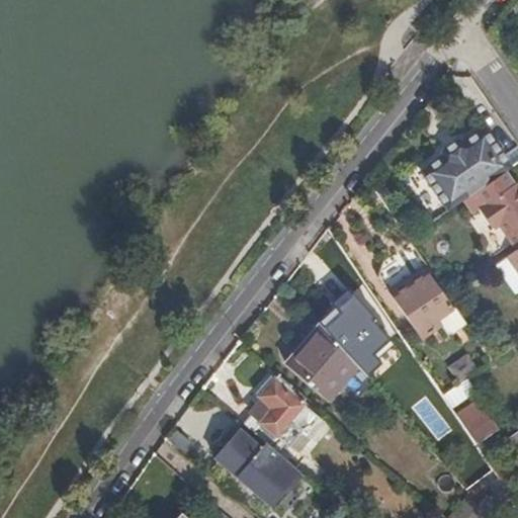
[(505,172),(511,168),(484,128),(464,142),(457,141),(443,151),(441,158),(422,172),(449,211),(460,203),(465,199),(505,172)]
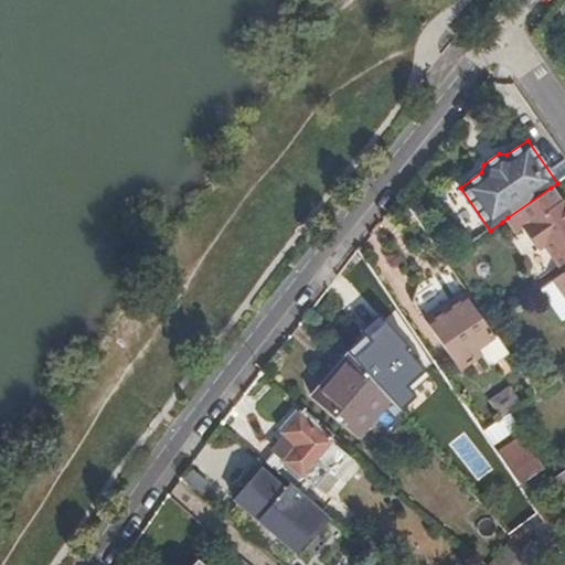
[(551,188),(508,217),(518,232),(522,228),(537,251),(544,245),(563,273),(564,270),(564,203),(563,200),(560,202),(551,188)]
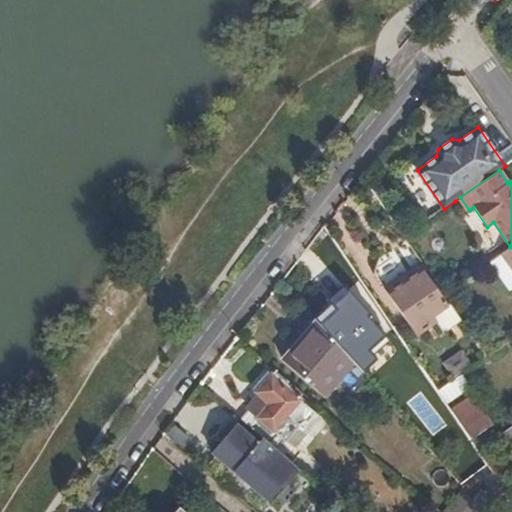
[(511,245),(510,247),(502,253),(511,268),(511,245)]
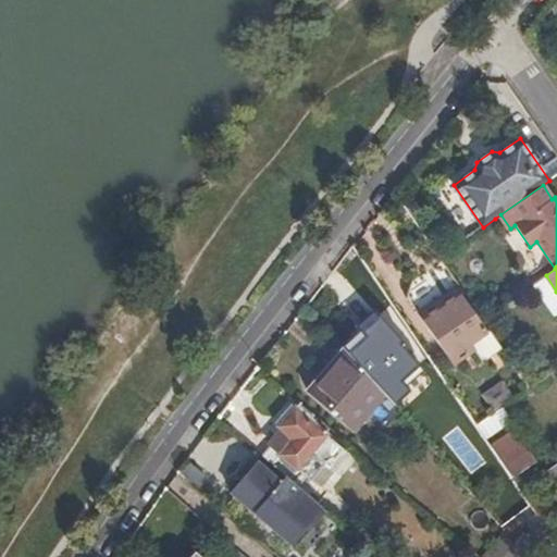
[(556,292),(546,275),(532,285),(554,316),(556,312),(556,292)]
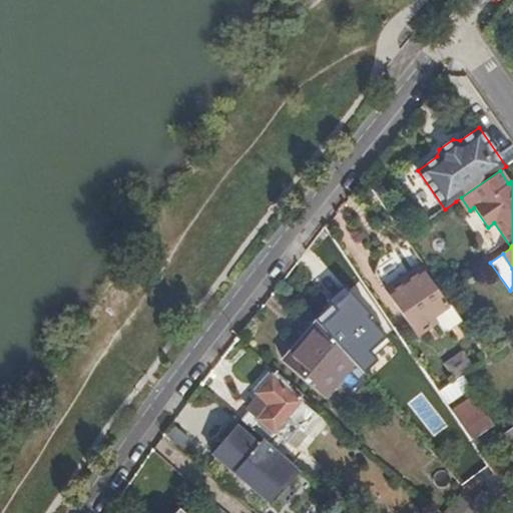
[(408,283),(410,287),(414,293),(410,296),(396,306),(417,336),(436,322),(430,312),(445,302),(423,272),(408,283)]
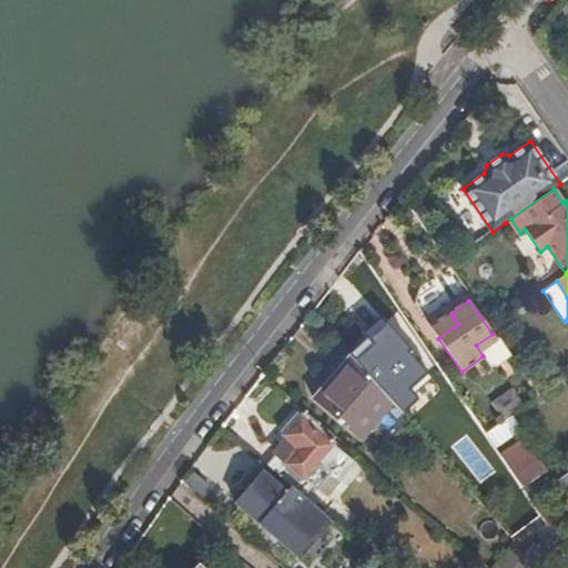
[(458,324),(454,317),(449,321),(454,327),(458,324)]
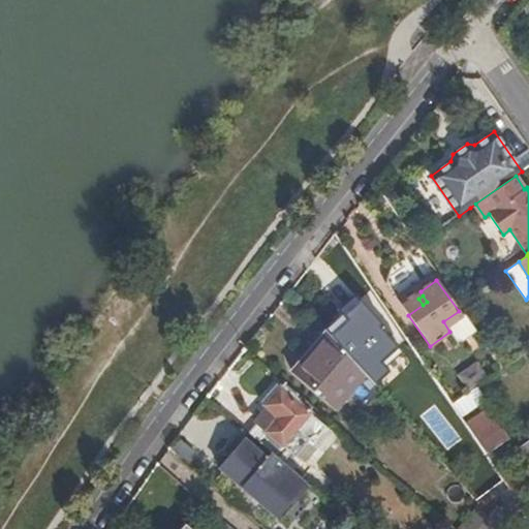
[(346,320),(330,336),(362,372),(364,374),(396,346),(380,330),(381,329),(379,325),(380,324),(360,303),(343,316),(346,320)]
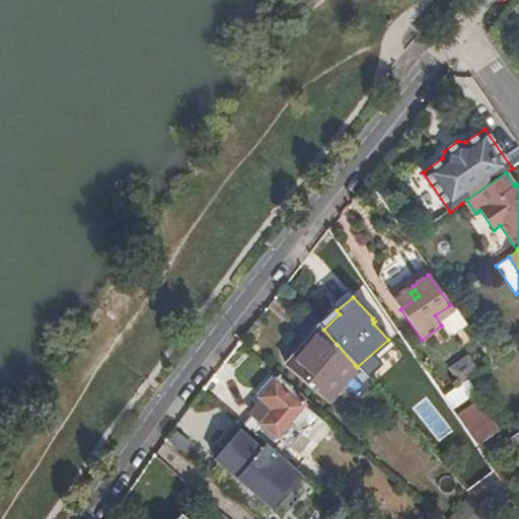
[(337,310),(319,325),(323,329),(340,314),(337,310)]
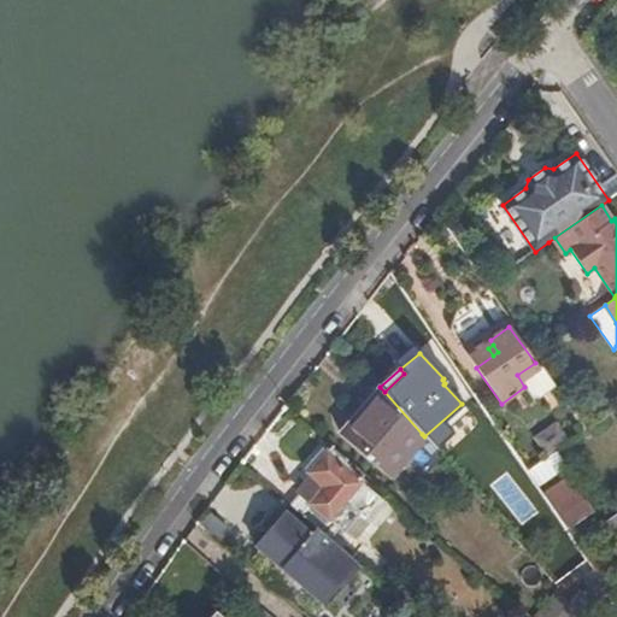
[(422,434),(385,392),(346,438),(388,474),(422,434)]
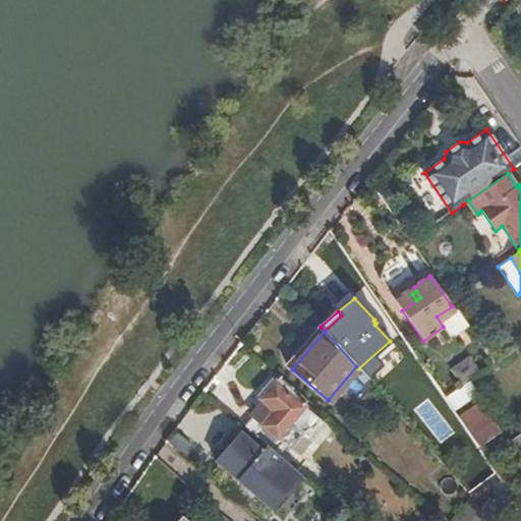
[(476,393),(468,381),(446,397),(453,409),(476,393)]
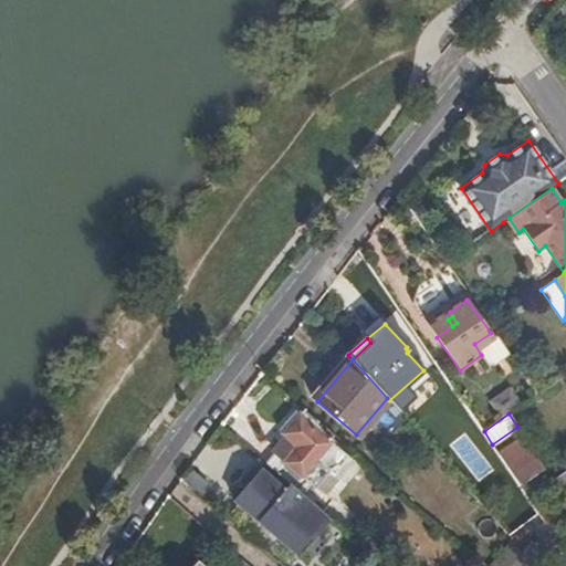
[(289,438),(266,464),(271,468),(278,472),(303,494),(312,484),(322,493),(350,460),(302,417),(285,436),(289,438)]
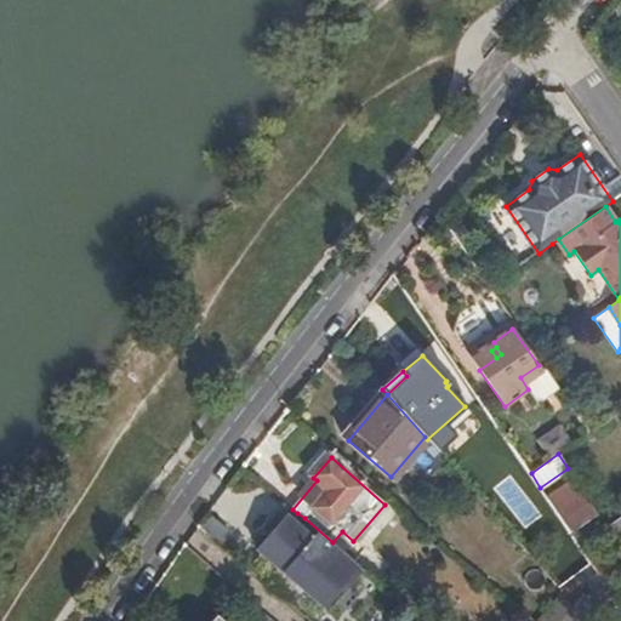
[(574,483),(548,500),(573,534),(594,519),(597,517),(574,483)]
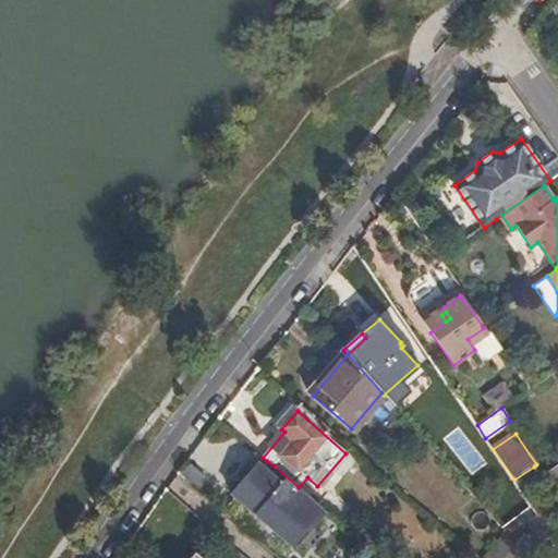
[(274,465),(267,461),(263,468),(257,464),(233,494),(283,537),(302,514),(307,519),(308,519),(319,507),(316,502),(299,487),(274,465)]
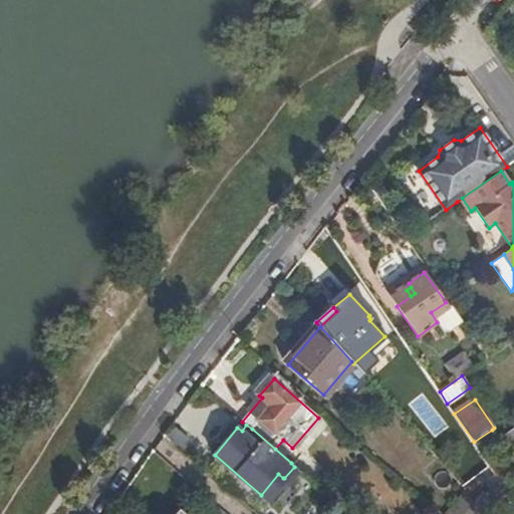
[(513,451),(513,428),(504,436),(513,451)]
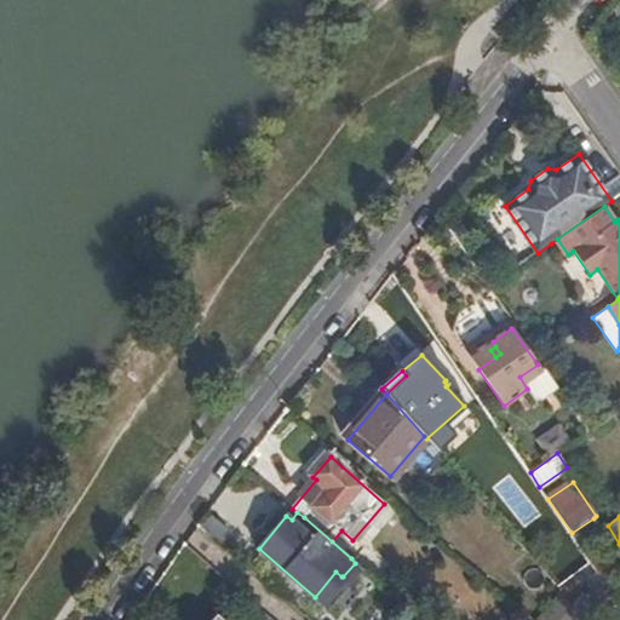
[(593,518),(572,533),(590,561),(591,562),(598,572),(608,586),(619,578),(600,547),(609,540),(593,518)]
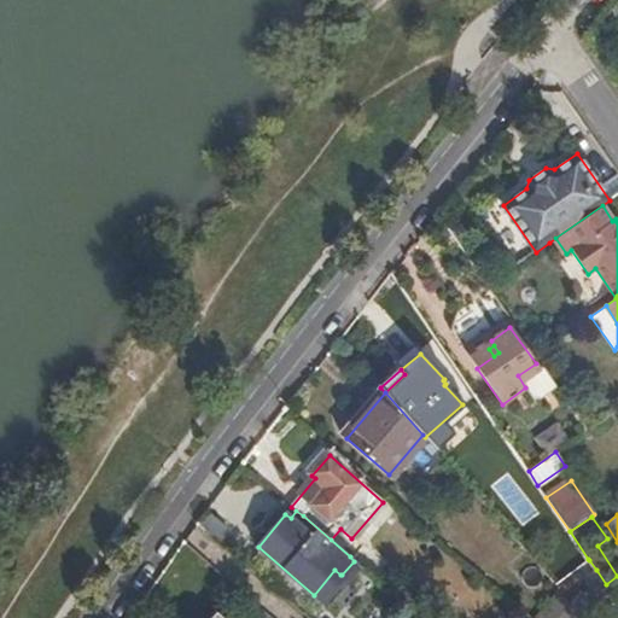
[(578,566),(579,569),(589,560),(588,559),(578,566)]
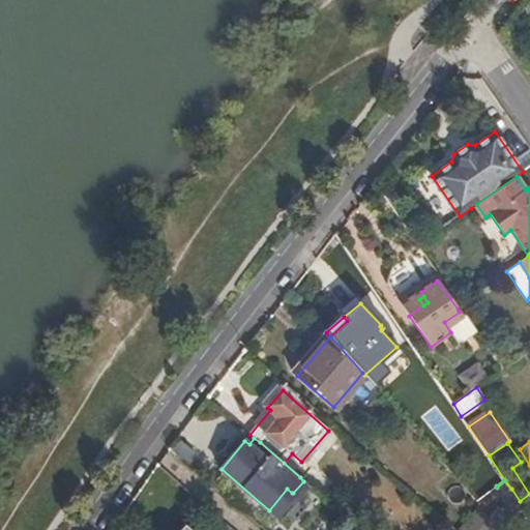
[(505,480),(497,488),(502,496),(511,489),(505,480)]
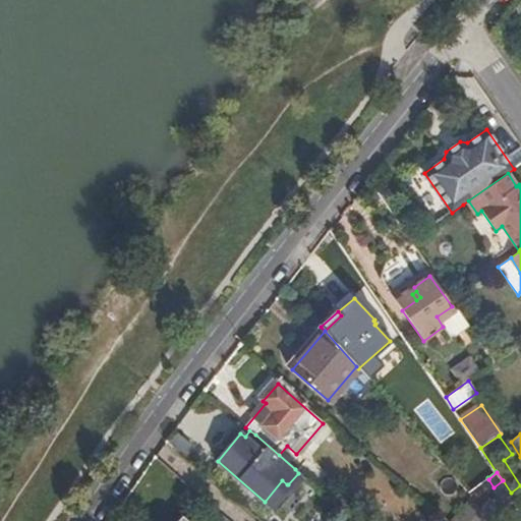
[(282,480),(265,502),(270,506),(287,484),(282,480)]
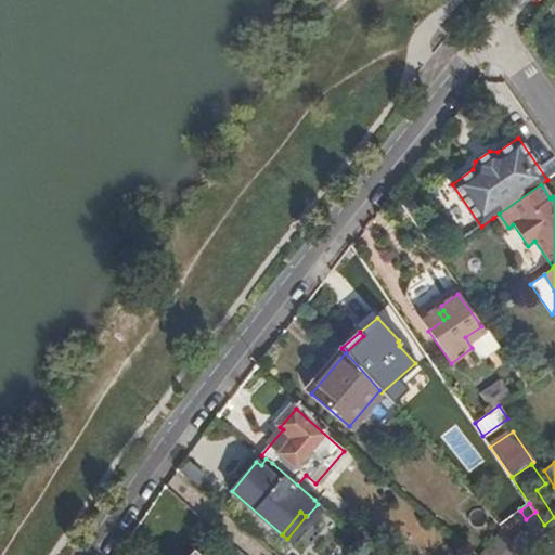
[(544,525),(536,512),(526,519),(530,527),(541,540),(549,530),(544,525)]
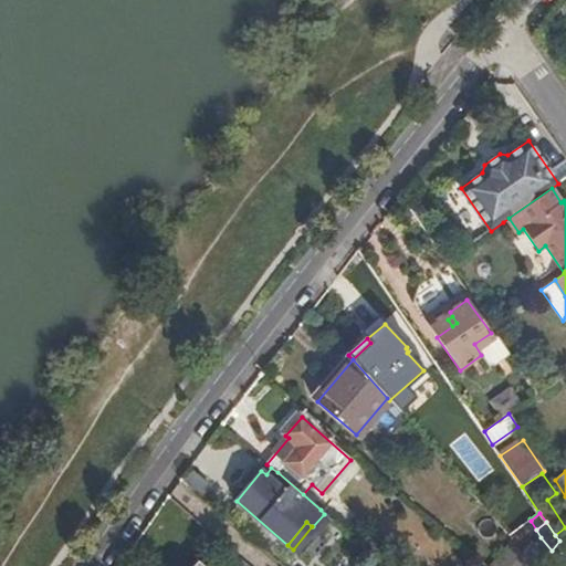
[(552,551),(541,537),(533,547),(543,561),(552,551)]
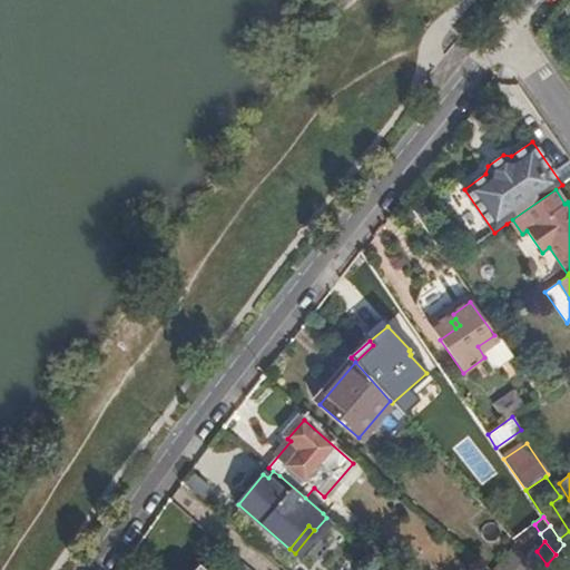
[(569,550),(563,544),(556,554),(569,564),(569,550)]
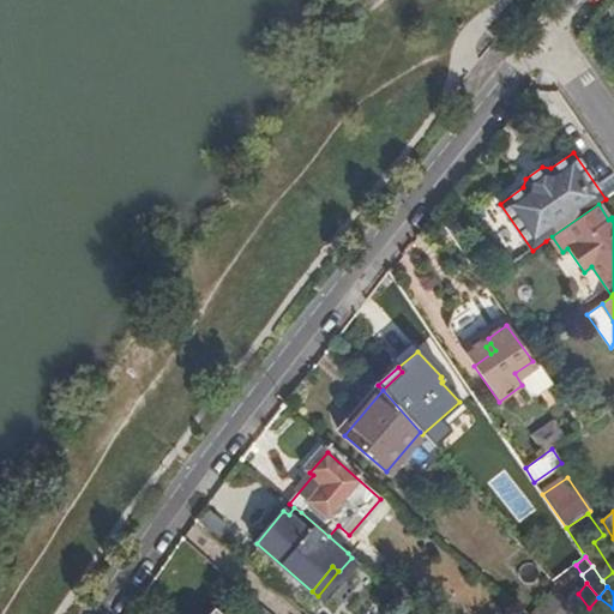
[(555,589),(534,613),(558,613),(569,602),(555,589)]
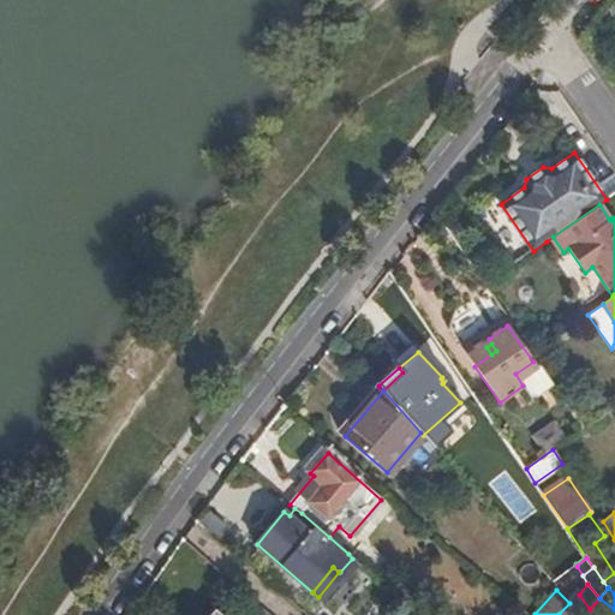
[(569,603),(559,614),(584,614),(585,614),(569,603)]
